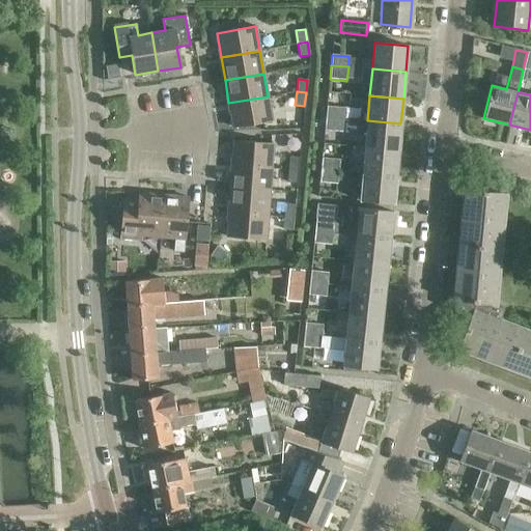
[(268,96),(228,103),(233,128),(272,120),(268,96)]
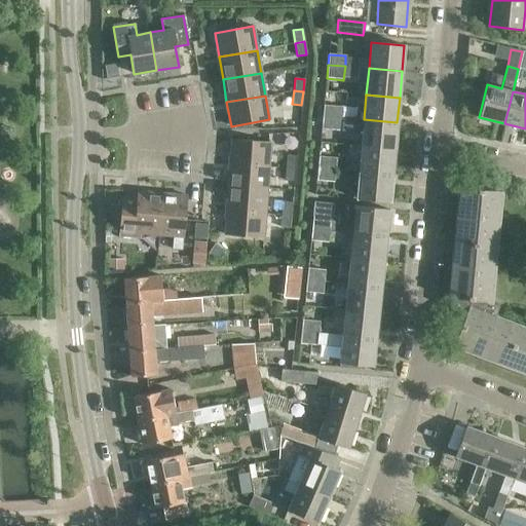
[(323,116),(340,117),(341,107),(324,106),(323,115),(323,116)]
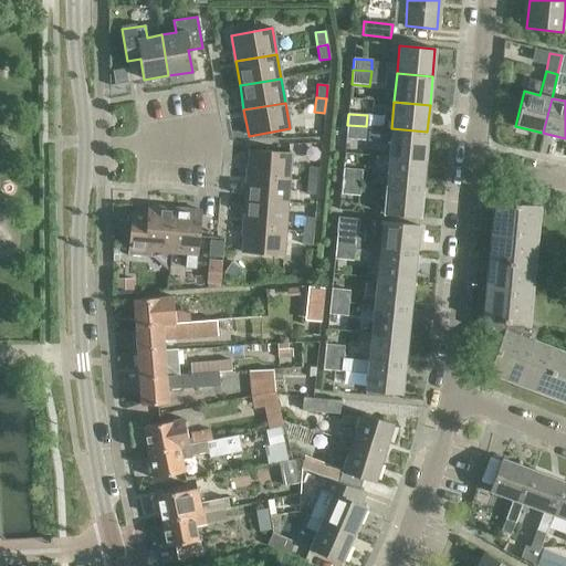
[(365,140),(366,126),(347,125),(347,124),(346,139),(365,140)]
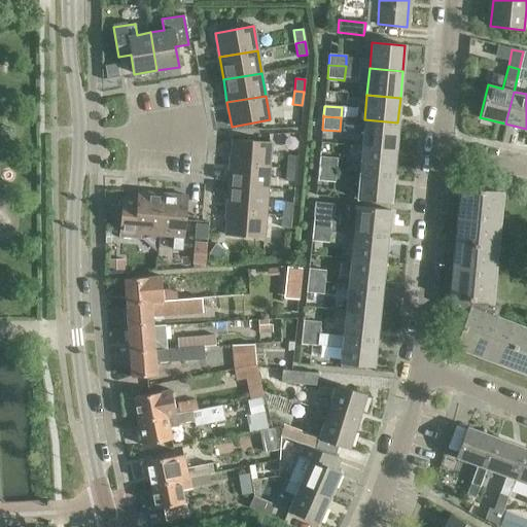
[(395,148),(397,123),(364,119),(362,145),(395,148)]
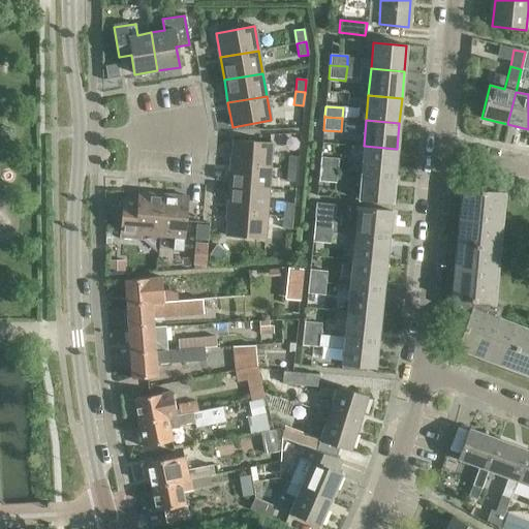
[(230,164),(270,167),(272,144),(232,141),(230,164)]
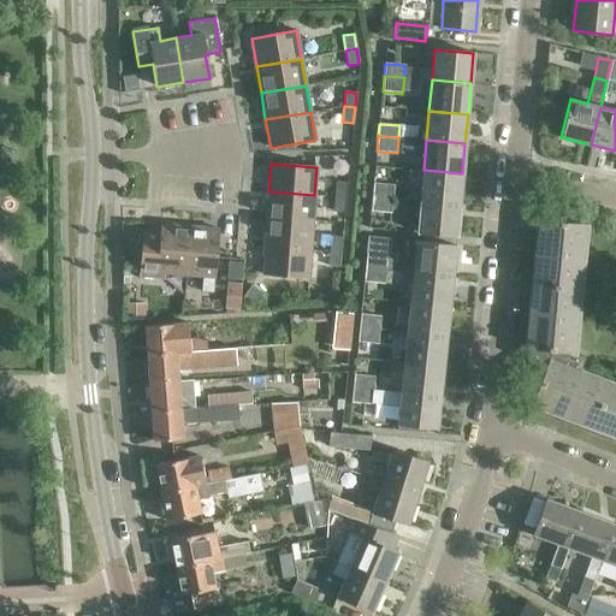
[(424,170),(420,200),(460,203),(462,173),(424,170)]
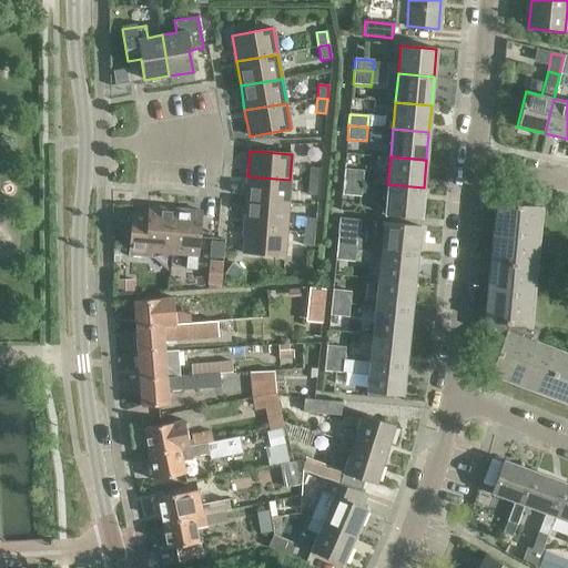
[(311,168),(308,181),(318,182),(320,169),(311,168)]
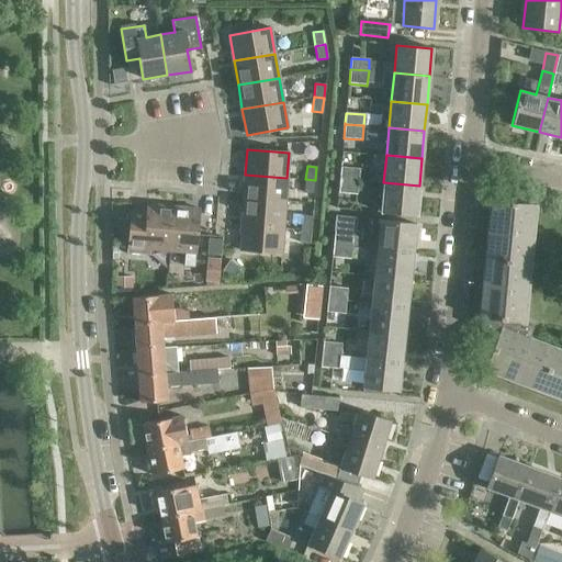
[(339,178),(358,180),(359,169),(340,168),(339,178)]
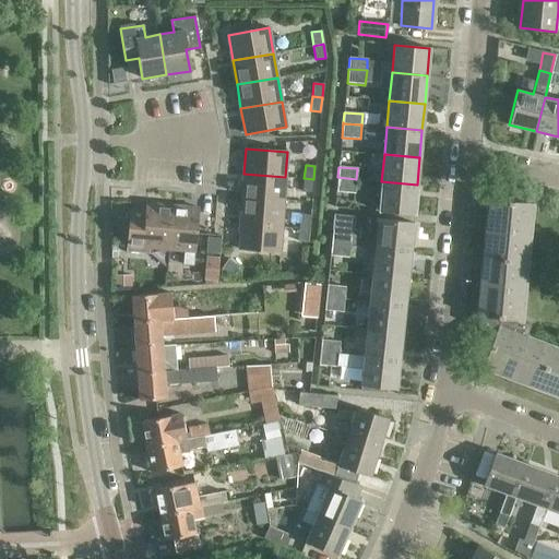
[(283,202),(285,177),(244,174),(242,199),(283,202)]
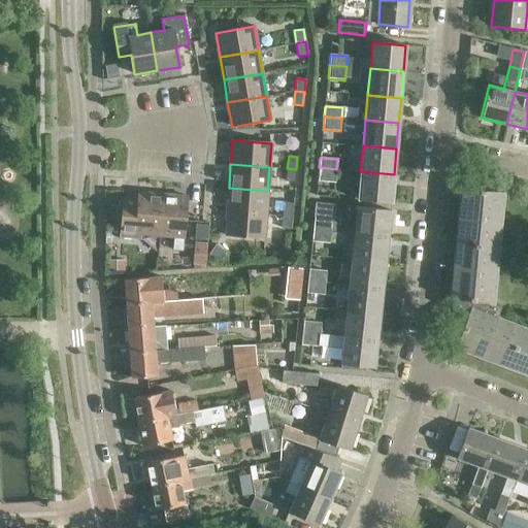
[(335,184),(336,169),(319,167),(318,182),(335,184)]
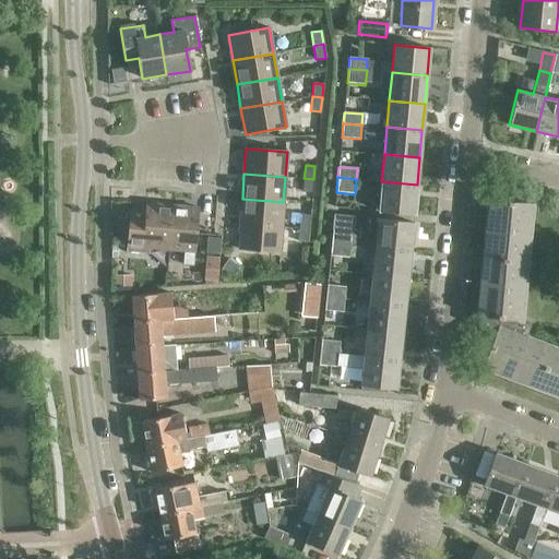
[(312,193),(313,179),(304,178),(302,192),(312,193)]
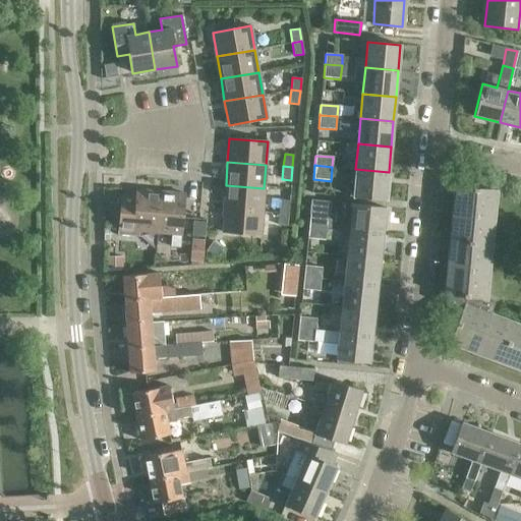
[(389,172),(355,169),(353,195),(386,198),(389,172)]
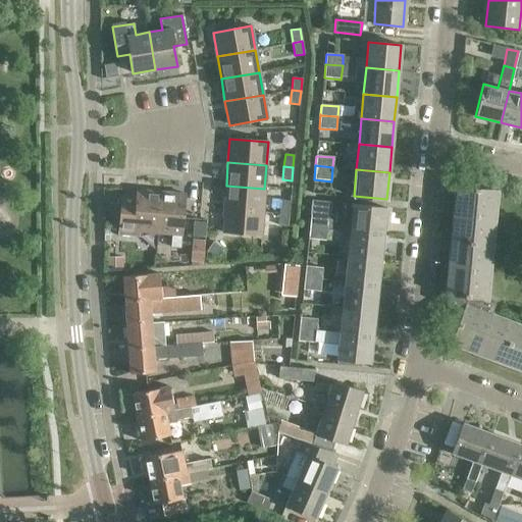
[(263,211),(264,189),(226,186),(224,208),(263,211)]
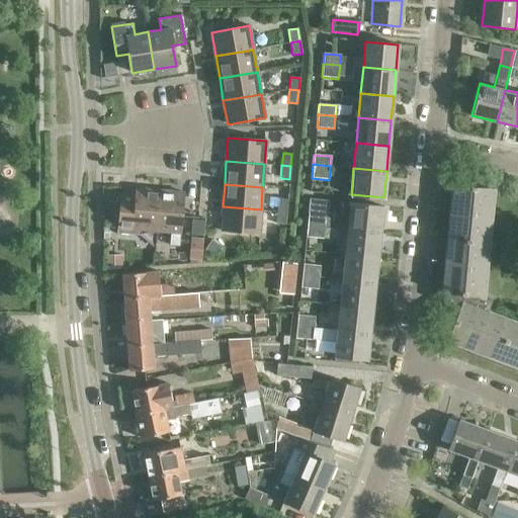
[(517,324),(487,313),(491,301),(484,298),(494,188),(452,184),(441,301),(458,309),(446,341),(517,367),(517,324)]
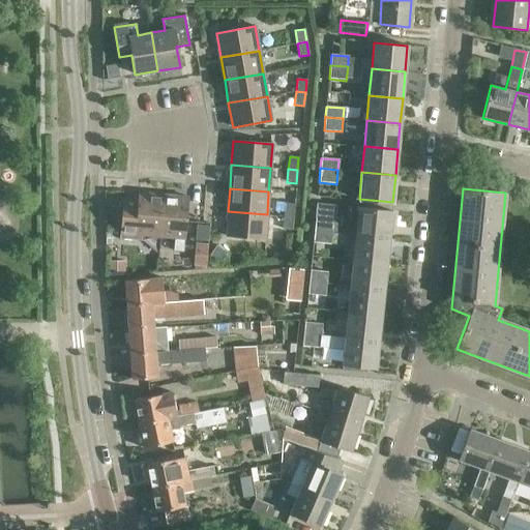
[(138,193),(138,203),(135,240),(141,240),(141,235),(159,237),(163,195),(138,193)]
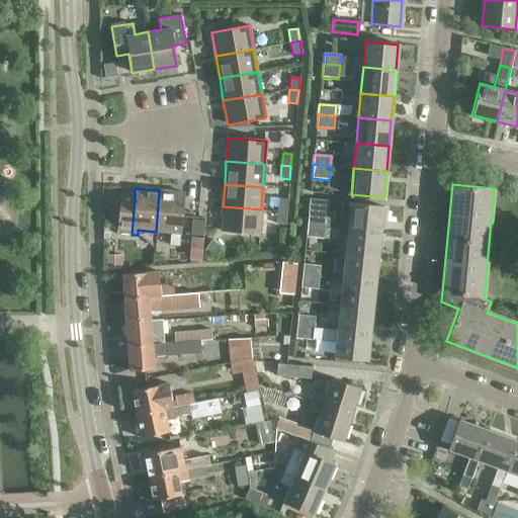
[(159,190),(156,232),(170,233),(169,245),(179,246),(183,192),(159,190)]
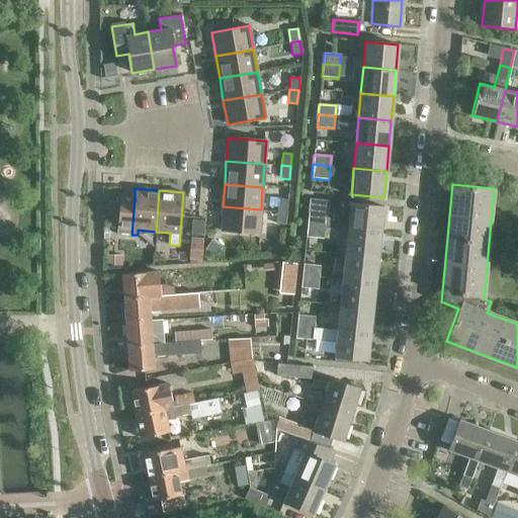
[(116,234),(132,235),(135,198),(119,197),(116,234)]
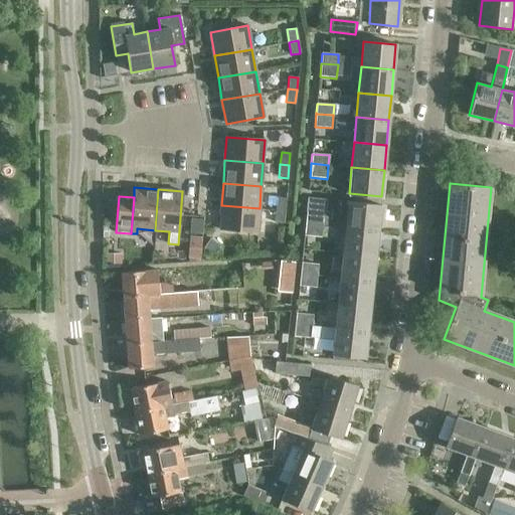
[(277,197),(276,210),(285,210),(286,198),(277,197)]
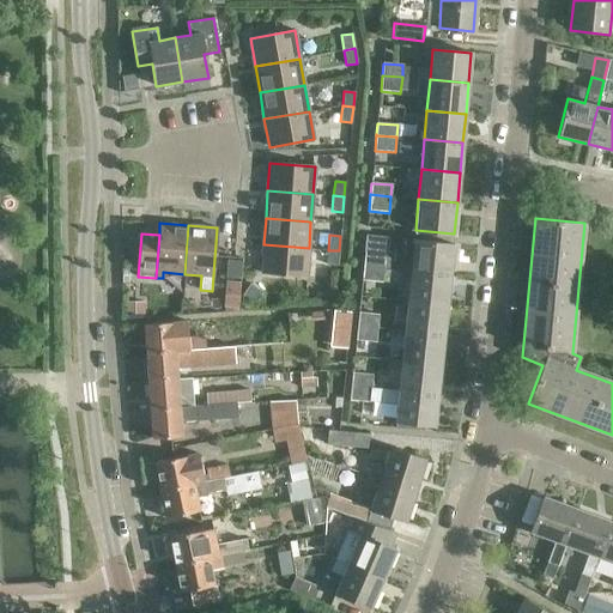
[(411,271),(450,274),(454,244),(414,240),(411,271)]
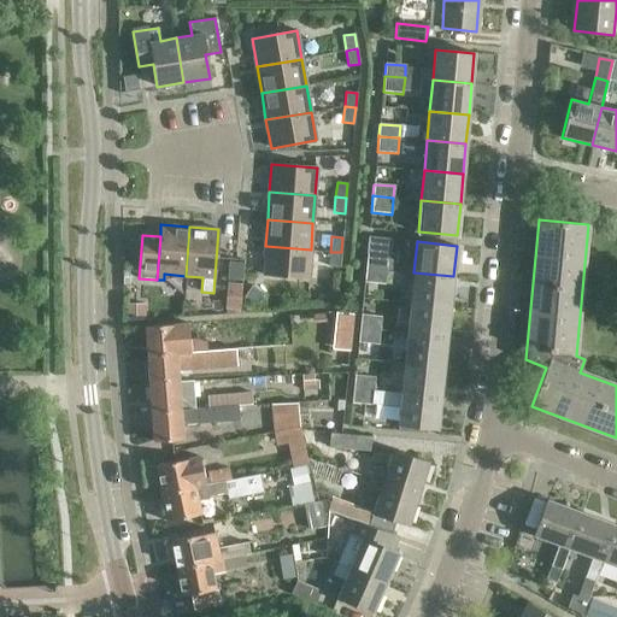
[(309,278),(311,250),(265,246),(263,275),(309,278)]
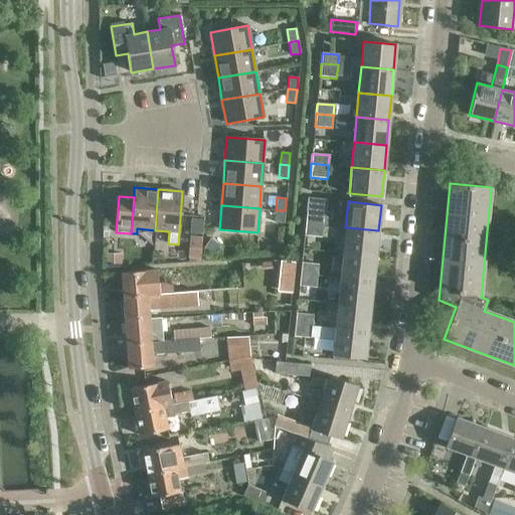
[(283,223),(285,210),(276,210),(275,222),(283,223)]
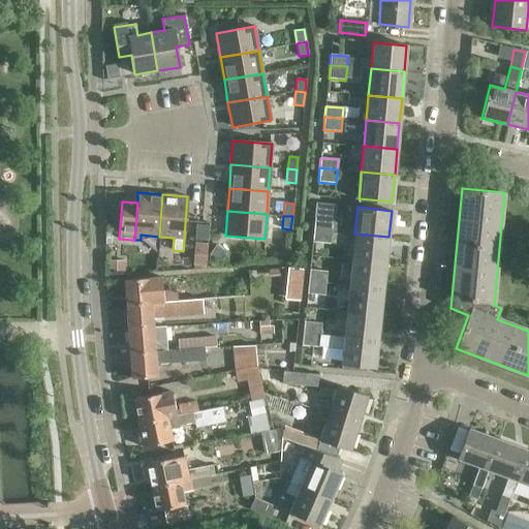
[(315,218),(314,230),(331,232),(333,220),(315,218)]
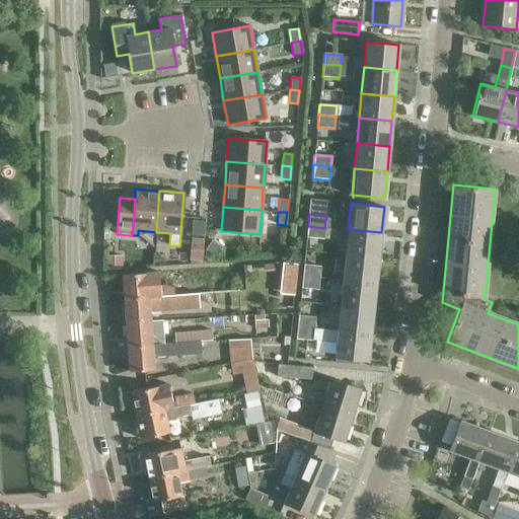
[(323,239),(324,228),(308,226),(307,238),(323,239)]
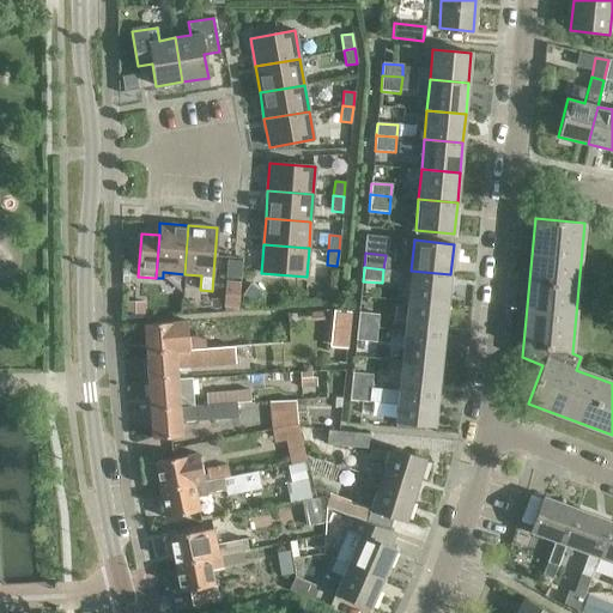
[(447,305),(450,274),(411,271),(408,301),(447,305)]
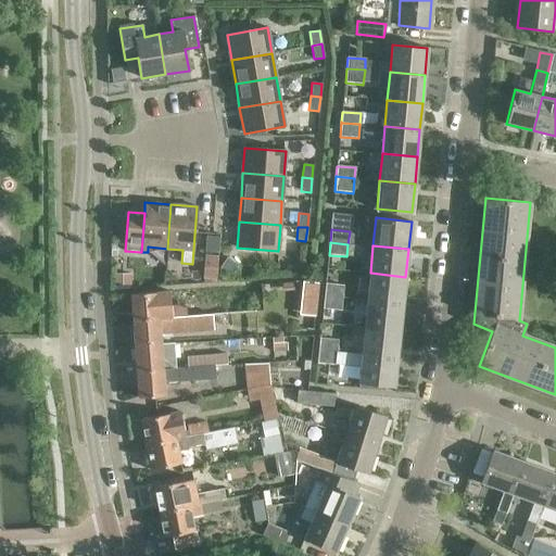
[(204,256),(203,279),(216,280),(218,257),(204,256)]
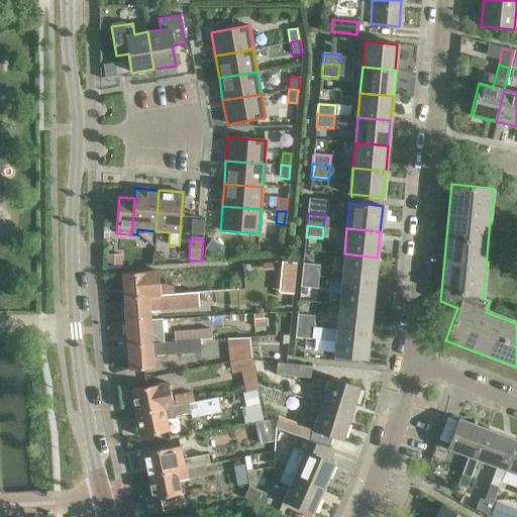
[(344,253),(341,279),(374,283),(377,257),(344,253)]
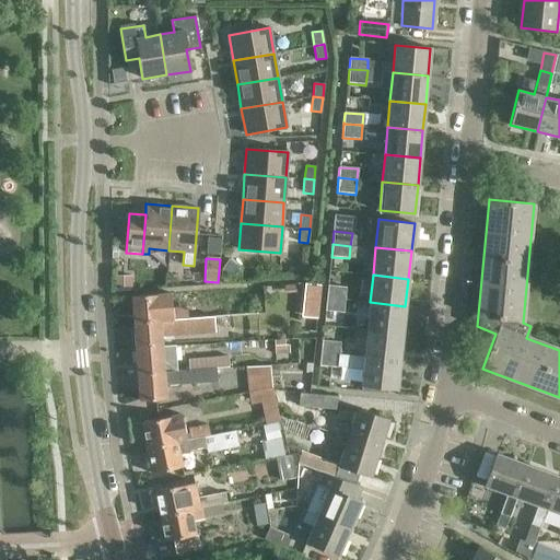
[(326,298),(345,300),(346,288),(328,287),(326,298)]
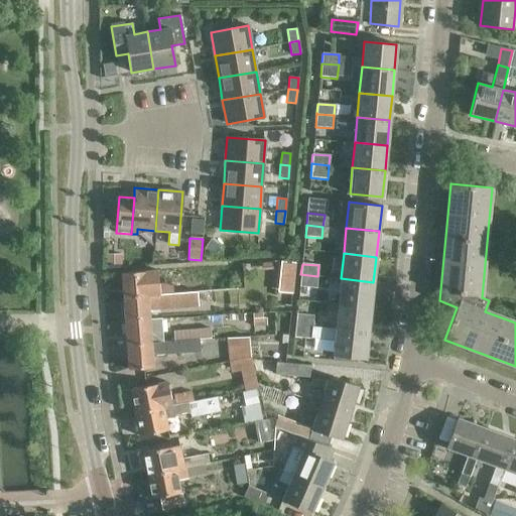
[(121,273),(123,297),(172,293),(172,283),(158,284),(157,270),(145,271),(121,273)]
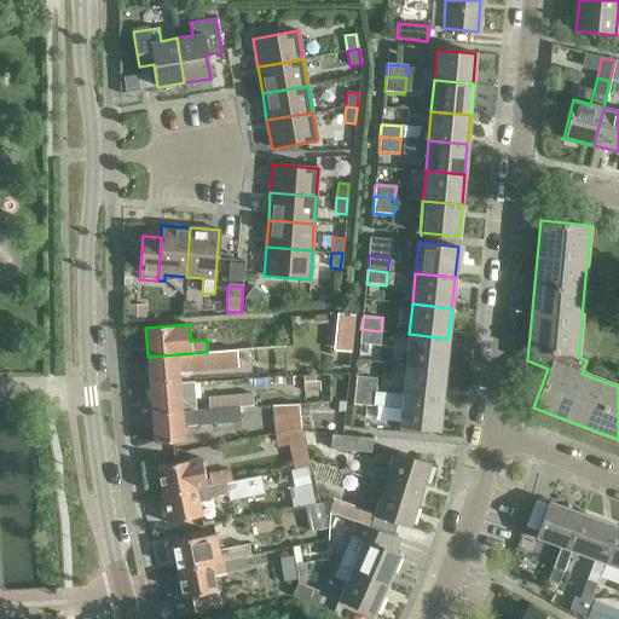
[(380,347),(381,331),(360,329),(359,345),(380,347)]
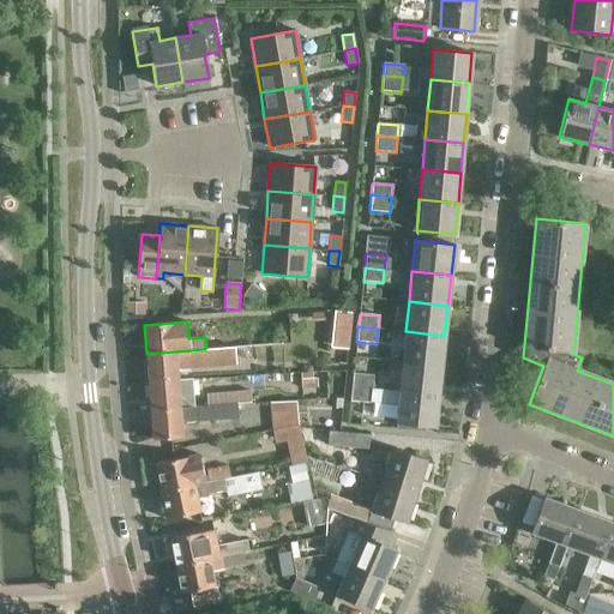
[(444,336),(405,331),(402,361),(441,366),(444,336)]
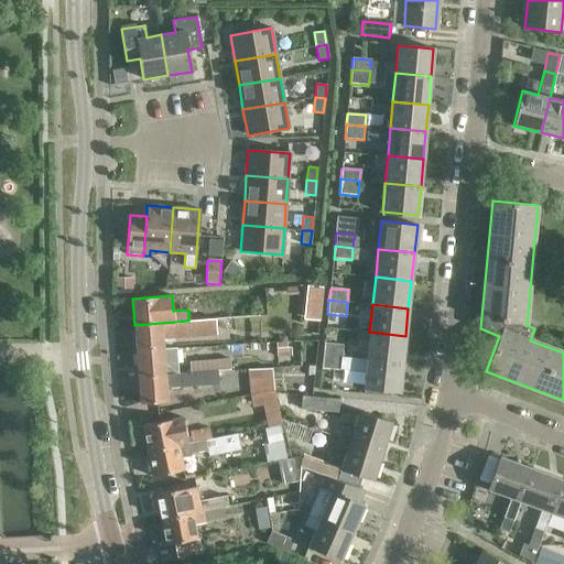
[(134,325),(136,351),(171,349),(171,348),(166,348),(165,337),(217,334),(216,318),(188,321),(134,325)]
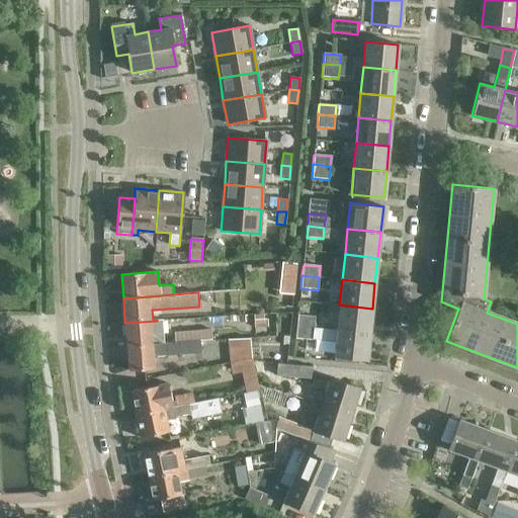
[(339,305),(337,330),(369,334),(372,309),(339,305)]
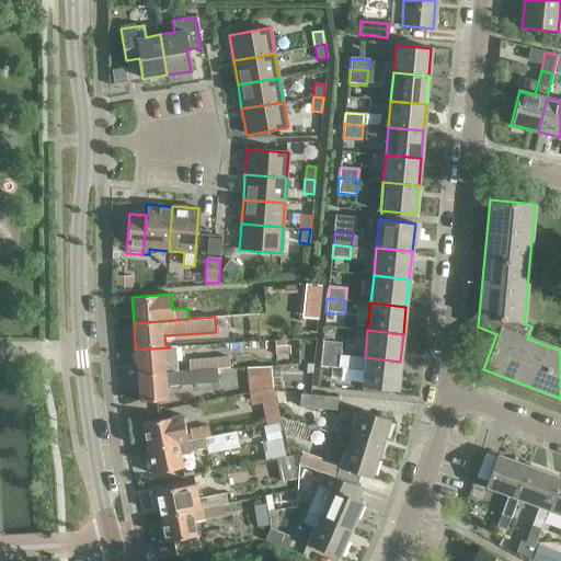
[(323,342),(321,353),(340,355),(341,343),(323,342)]
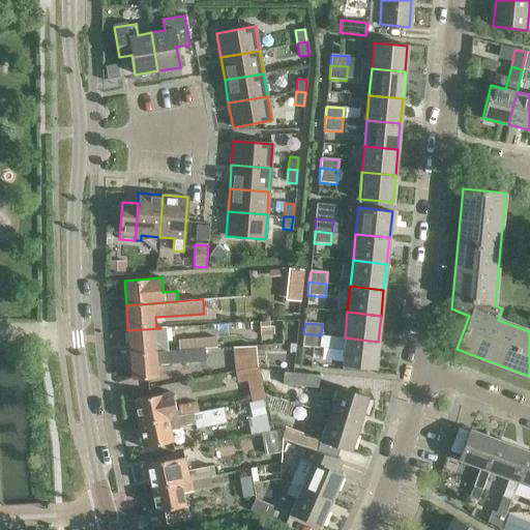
[(129,354),(163,352),(160,328),(127,330),(129,354)]
